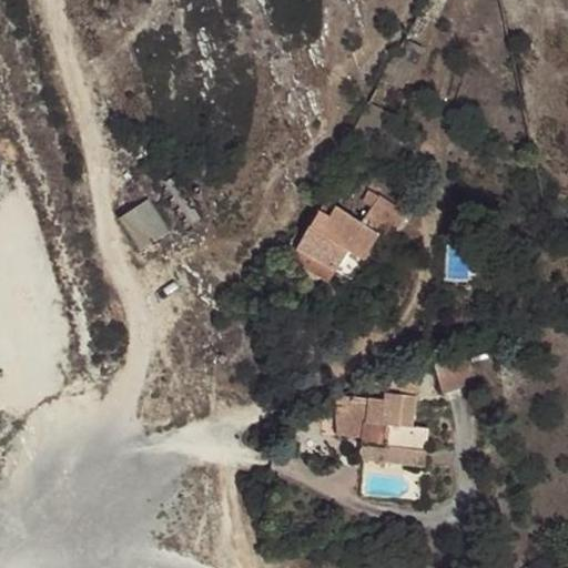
[(320,213),(297,251),(334,272),(346,251),(363,260),(377,235),(388,242),(405,213),(368,192),(363,202),(372,206),(362,223),(336,209),(330,220),(320,213)]
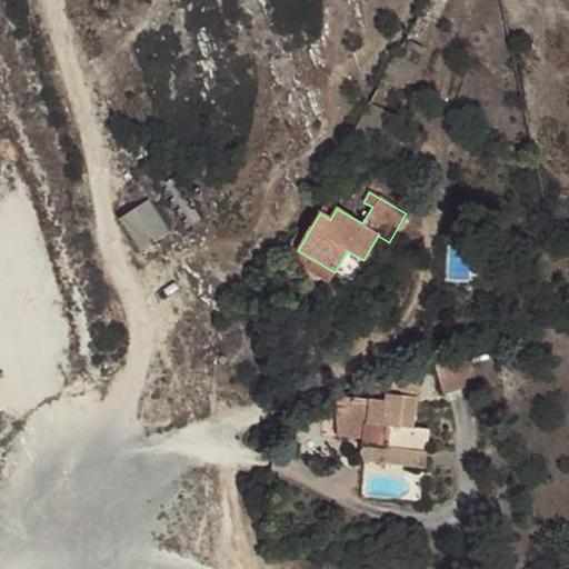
[(141,252),(170,233),(149,200),(120,219),(141,252)]
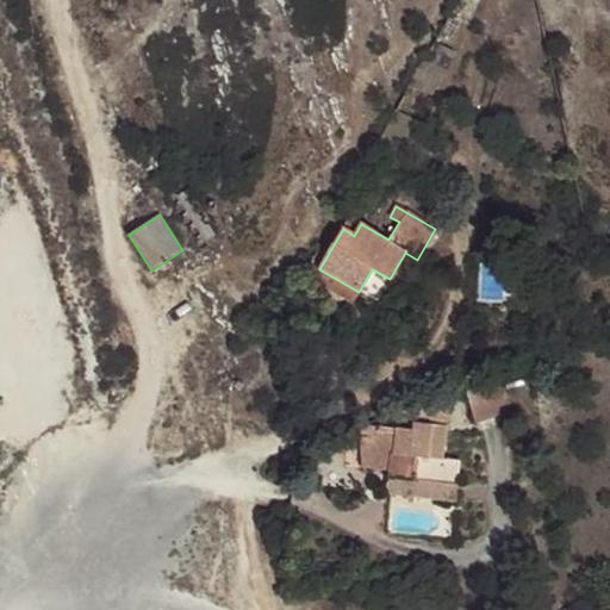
[(359,292),(319,269),(313,279),(353,303),(359,292)]
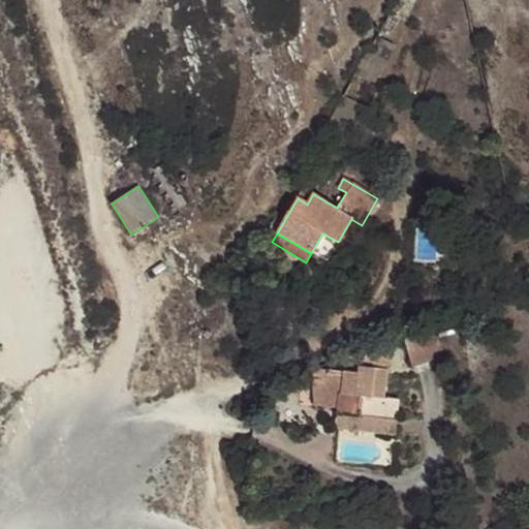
[(322,234),(311,253),(327,261),(338,242),(322,234)]
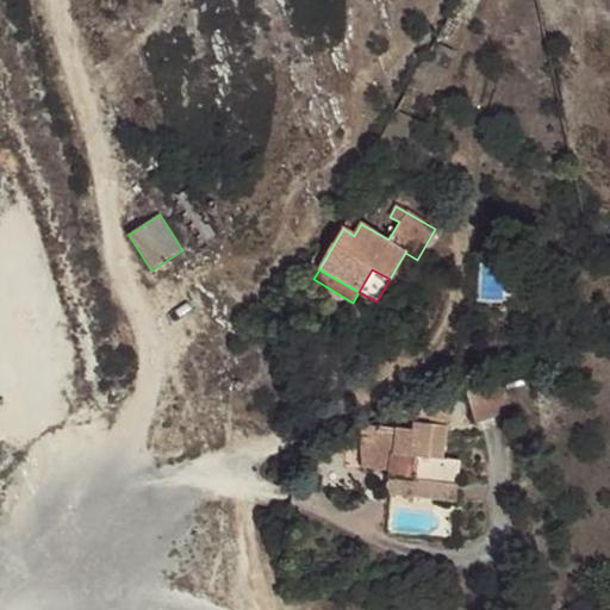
[(500,378),(466,390),(477,422),(511,410),(500,378)]
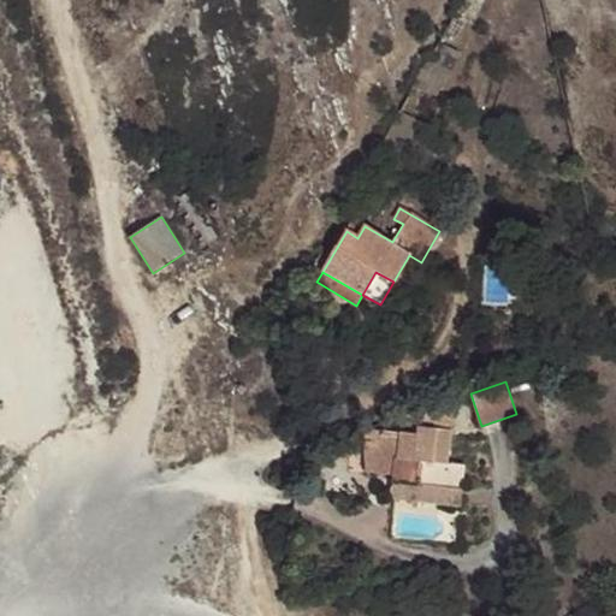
[(247,390),(241,385),(236,390),(242,395),(247,390)]
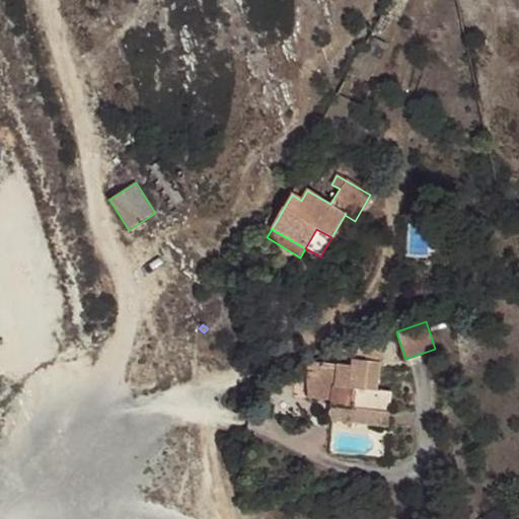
[(356,345),(354,361),(380,364),(384,336),(356,345)]
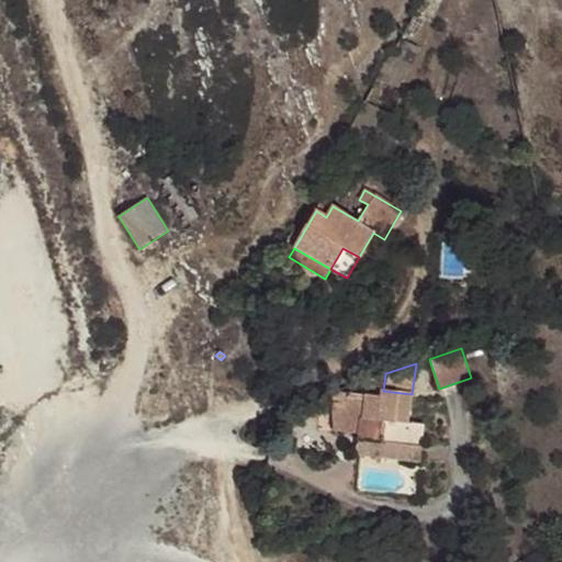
[(341,393),(337,430),(359,434),(358,439),(379,441),(379,440),(405,442),(408,424),(412,394),(383,391),(382,398),(341,393)]
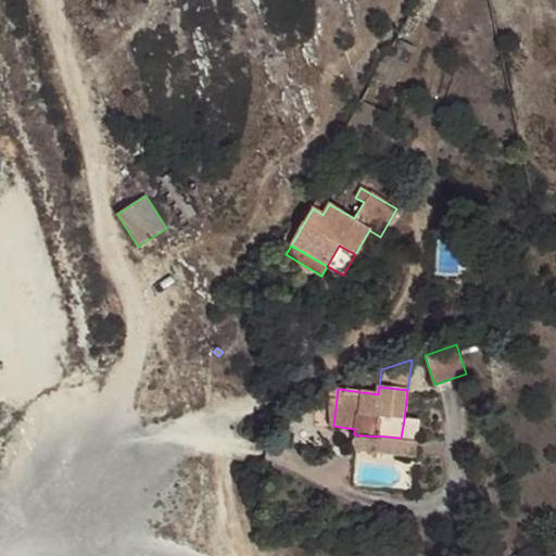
[(375,437),(354,434),(353,449),(414,457),(419,420),(404,419),(401,438),(375,436),(375,437)]
